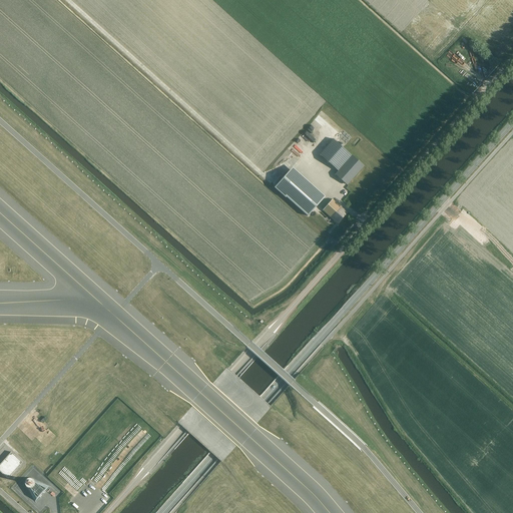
[(459,57),(470,53),(468,45),(462,47),(462,49),(458,51),(459,57)]
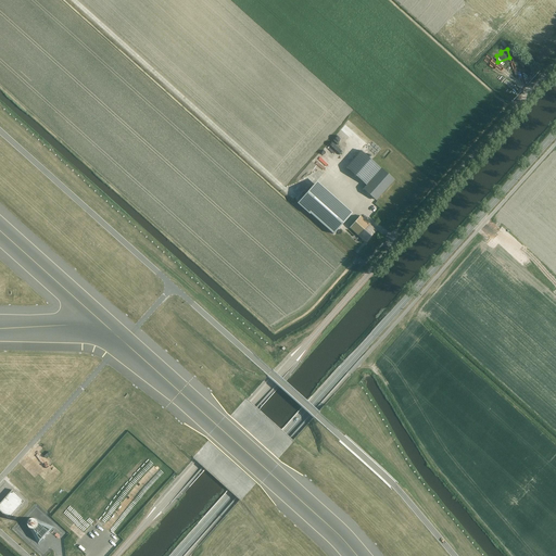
[(332,147),(328,152),(336,160),(341,155),(332,147)]
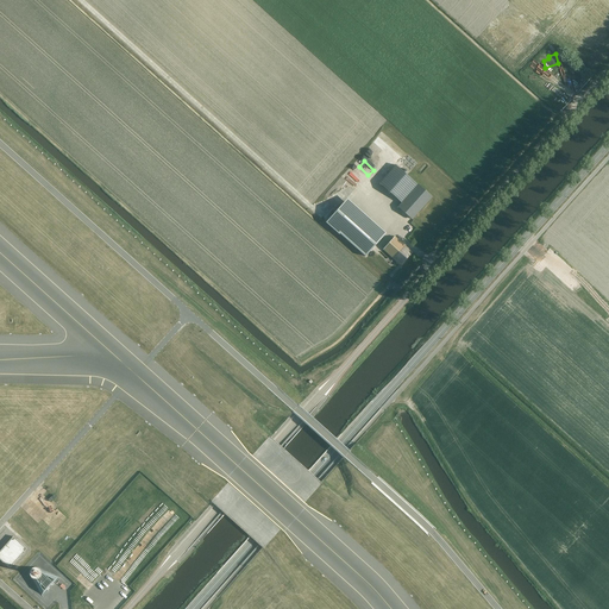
[(408,176),(396,164),(378,184),(401,203),(397,207),(412,220),(432,198),(408,176)]
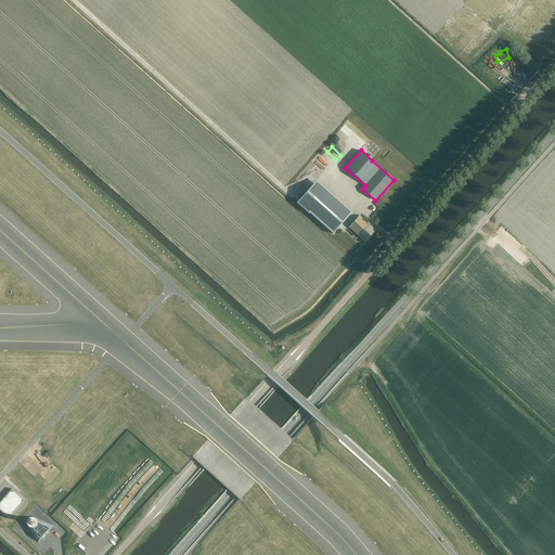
[(312,185),(297,202),(333,234),(348,218),(347,217),(312,185)]
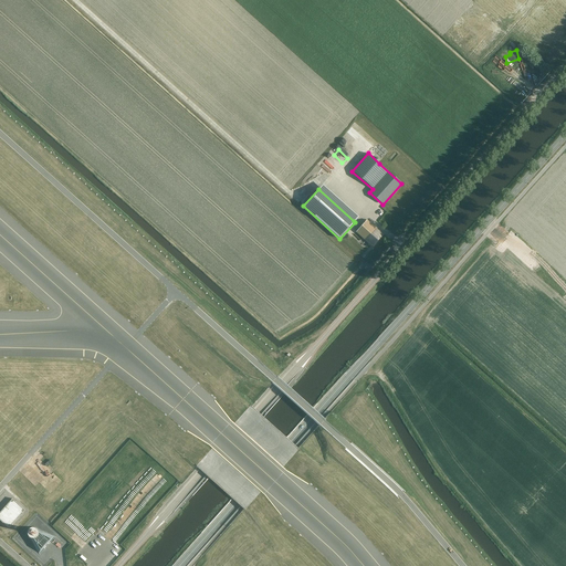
[(371,247),(383,234),(367,220),(356,232),(371,247)]
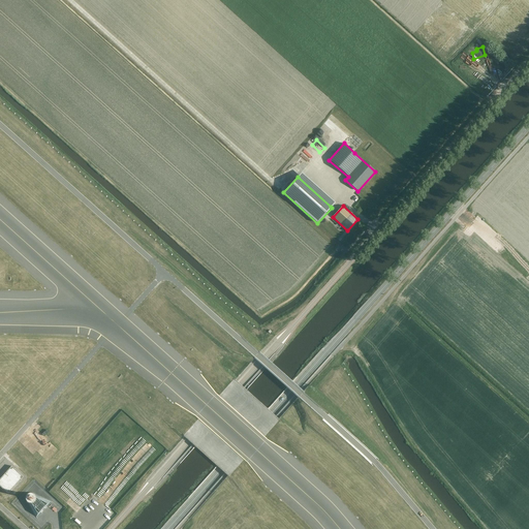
[(0,478),(0,486),(8,494),(24,476),(11,466),(0,478)]
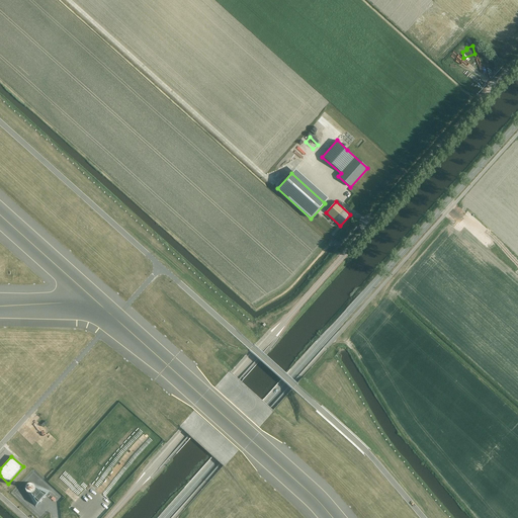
[(52,492),(33,483),(32,483),(31,483),(30,482),(29,483),(28,483),(27,483),(26,484),(26,485),(25,485),(25,486),(25,487),(24,488),(25,489),(25,490),(36,508),(41,503),(39,500),(44,496),(46,498),(52,492)]
